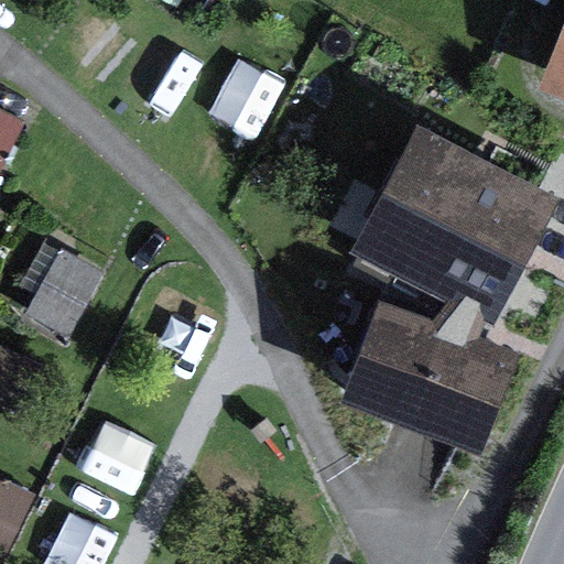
[(563,23),(539,91),(563,100),(563,23)]
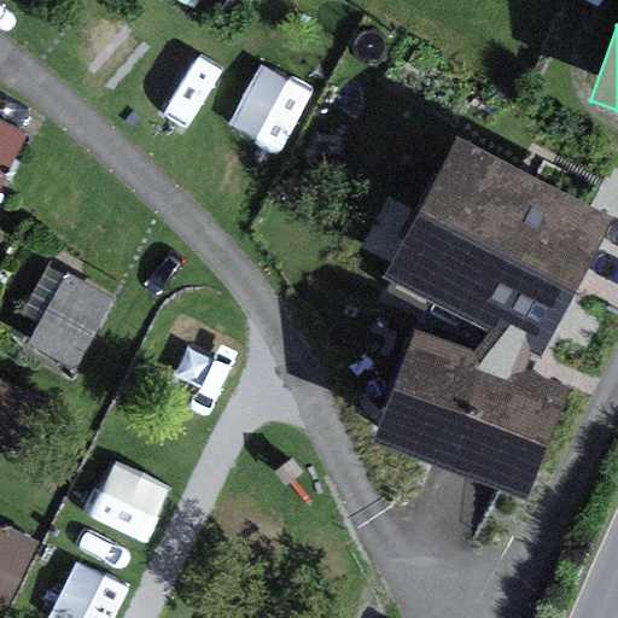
[(528,369),(608,217),(458,138),(377,289),(528,369)]
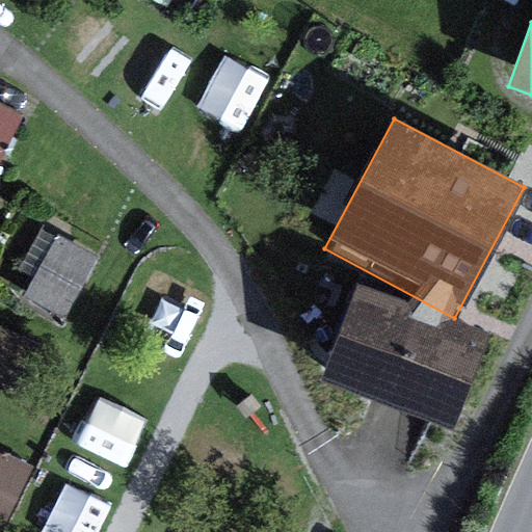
[(99,260),(58,237),(25,296),(65,319),(99,260)]
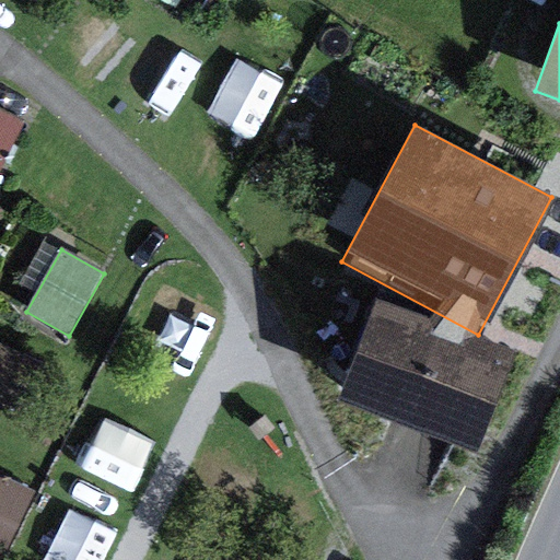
[(4,559),(37,494),(0,476),(0,559),(1,559),(4,559)]
